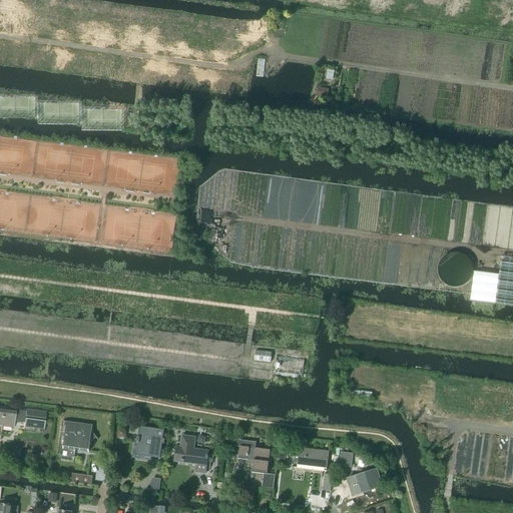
[(328,70),(326,79),(333,80),(335,71),(328,70)]
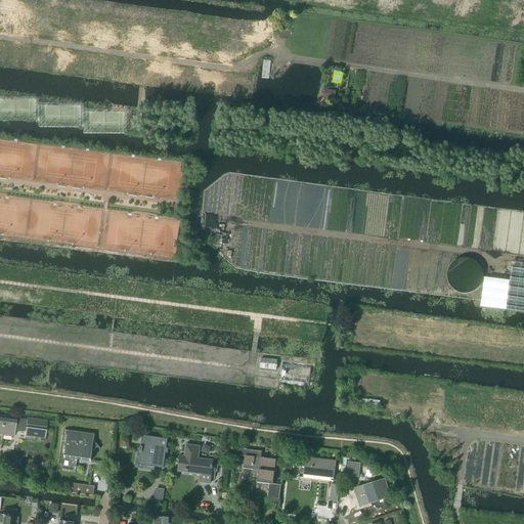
[(321,90),(320,97),(323,97),(323,98),(335,100),(336,91),(324,89),(324,90),(321,90)]
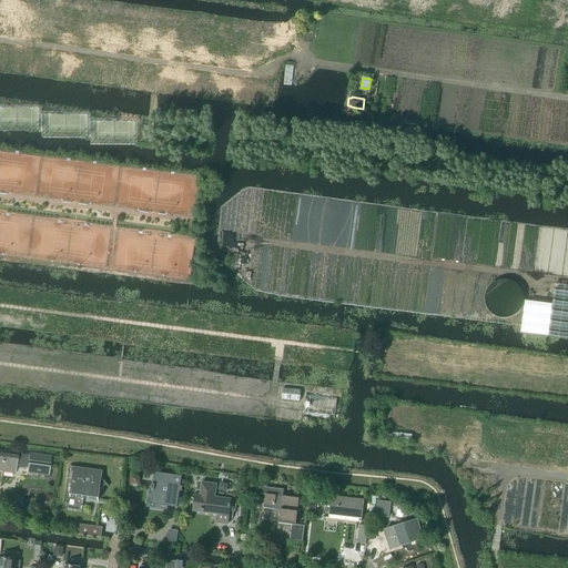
[(553,305),(548,336),(567,338),(567,285),(555,284),(553,305)]
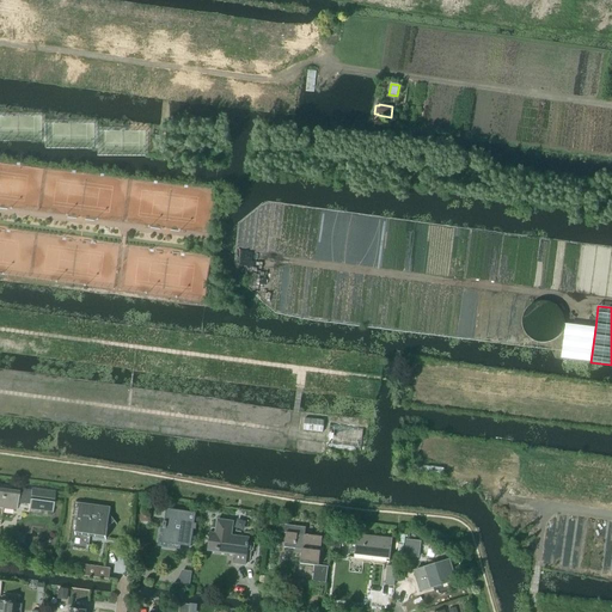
[(565,325),(561,359),(591,362),(595,329),(565,325)]
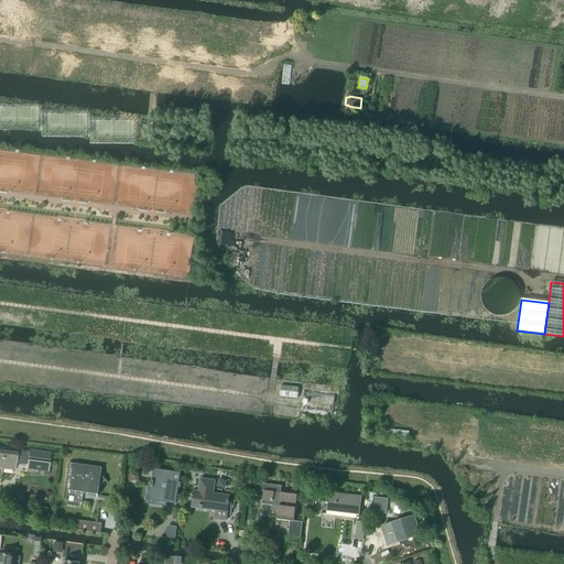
[(280,397),(297,399),(299,388),(281,386),(280,397)]
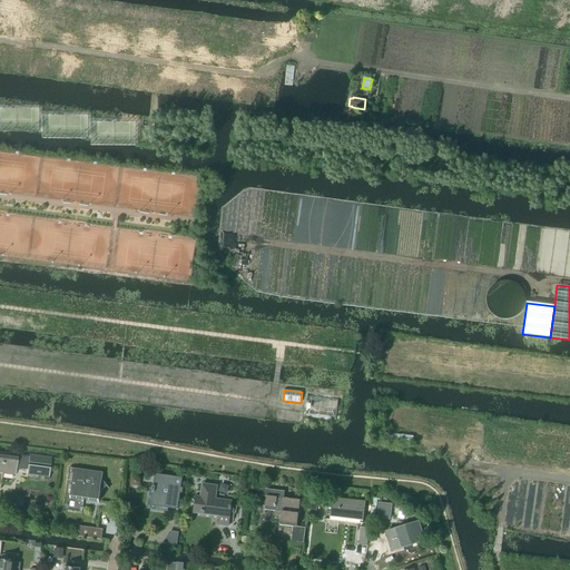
[(0,490),(2,474),(16,475),(17,470),(27,471),(27,475),(49,478),(50,469),(48,469),(49,465),(50,465),(51,458),(29,455),(29,458),(11,454),(11,458),(0,455),(0,490)]
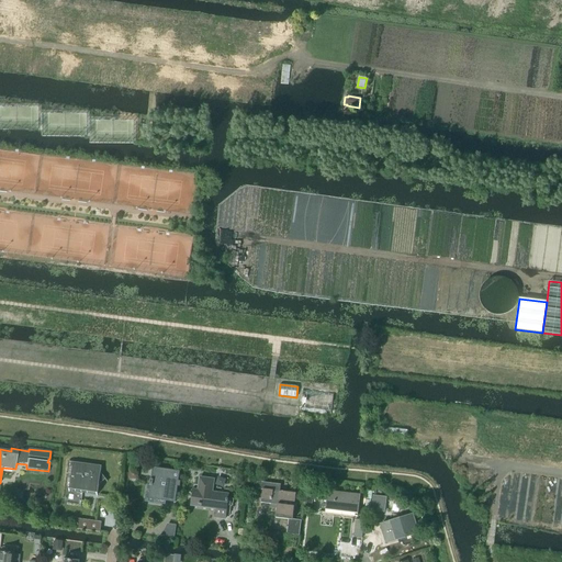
[(100,472),(101,467),(74,462),(69,489),(98,492),(99,484),(105,480),(100,472)]
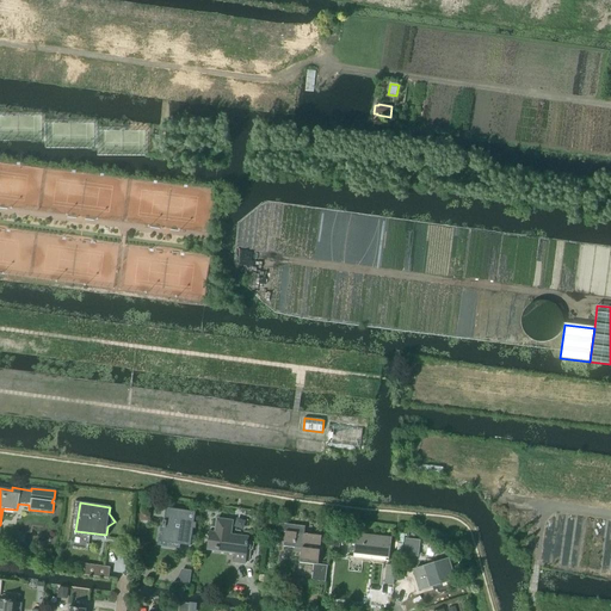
[(195,513),(166,510),(165,522),(160,522),(156,545),(179,549),(180,544),(190,545),(195,513)]
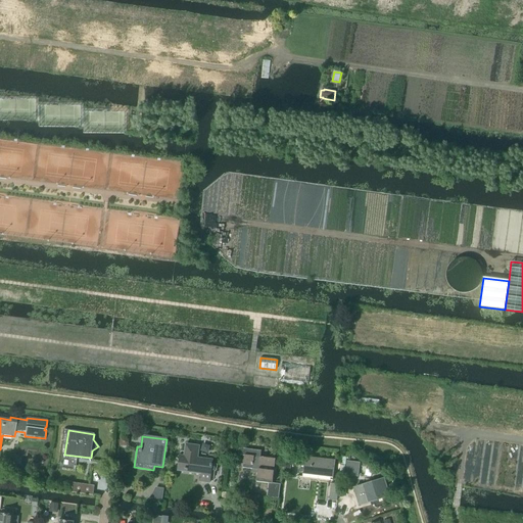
[(120,445),(128,446),(129,439),(121,438),(120,445)]
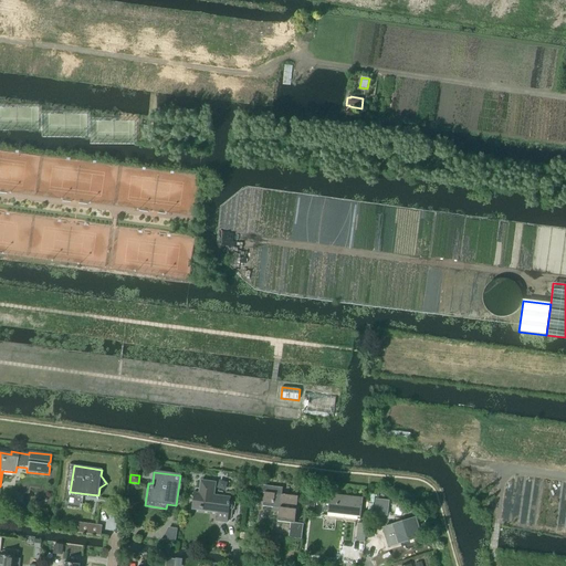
[(218,521),(227,522),(230,498),(216,495),(217,482),(200,480),(199,493),(195,493),(192,509),(219,512),(218,521)]
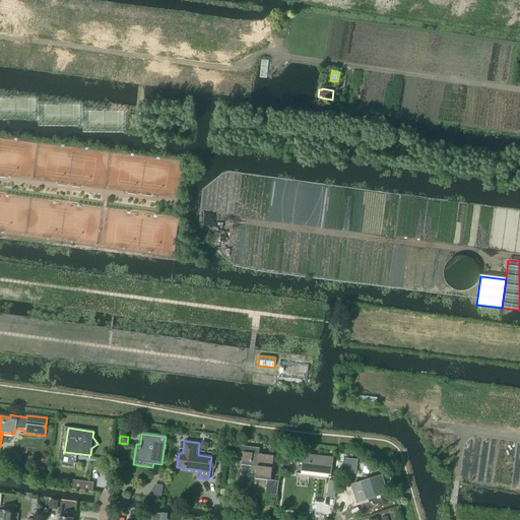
[(277,495),(278,480),(271,479),(274,456),(259,454),(259,448),(238,445),(237,452),(243,453),(242,464),(257,466),(255,478),(266,480),(265,494),(277,495)]
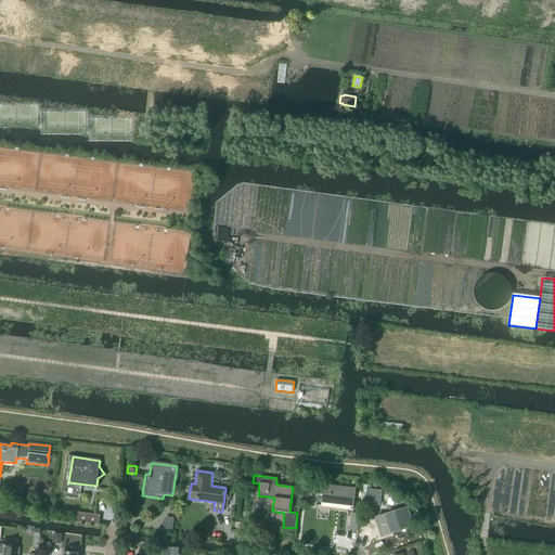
[(324,485),(321,506),(322,506),(353,510),(353,511),(355,499),(356,491),(356,488),(324,485)]
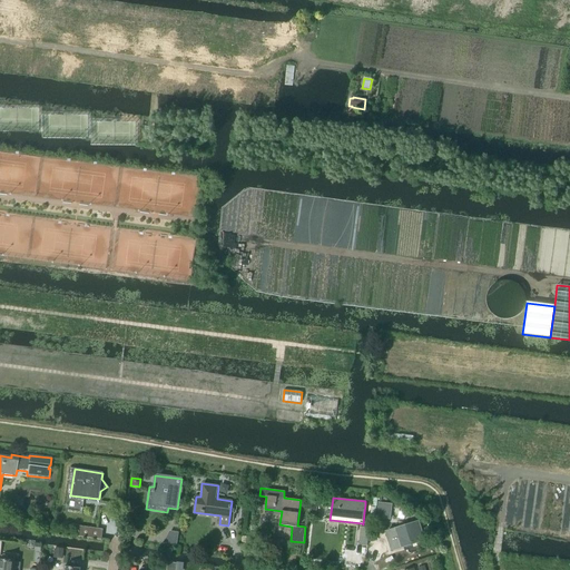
[(379,503),(377,518),(390,519),(392,504),(379,503)]
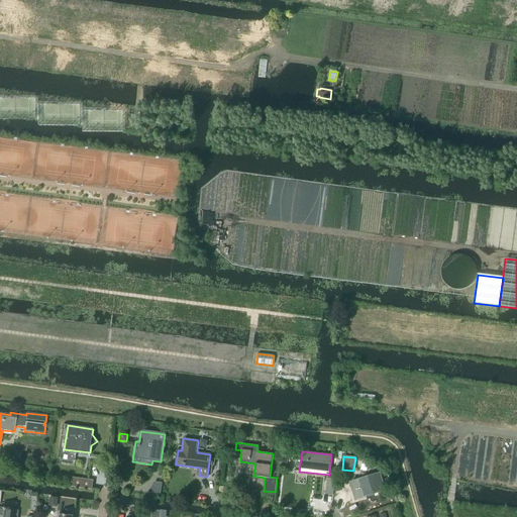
[(355,481),(350,482),(351,486),(355,500),(386,491),(380,473),(355,481)]
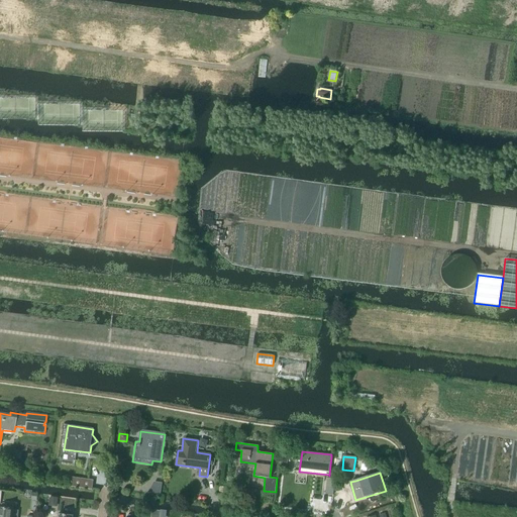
[(327,478),(325,494),(332,495),(333,495),(335,479),(334,479),(327,478)]
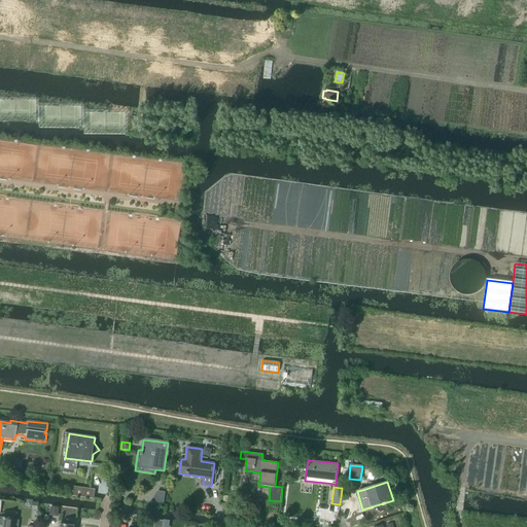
[(83,489),(82,497),(94,498),(95,490),(83,489)]
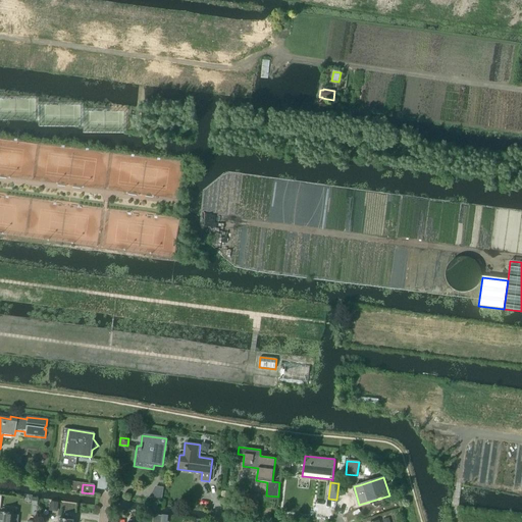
[(0,521),(11,521),(13,514),(13,510),(3,509),(2,513),(0,513),(0,521)]
